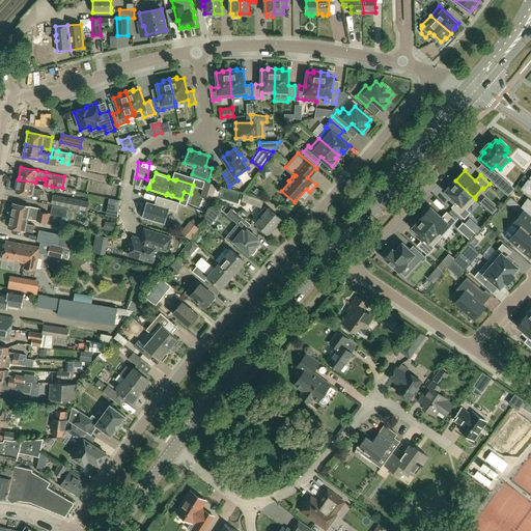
[(497,173),(492,179),(502,190),(508,183),(498,173),(497,173)]
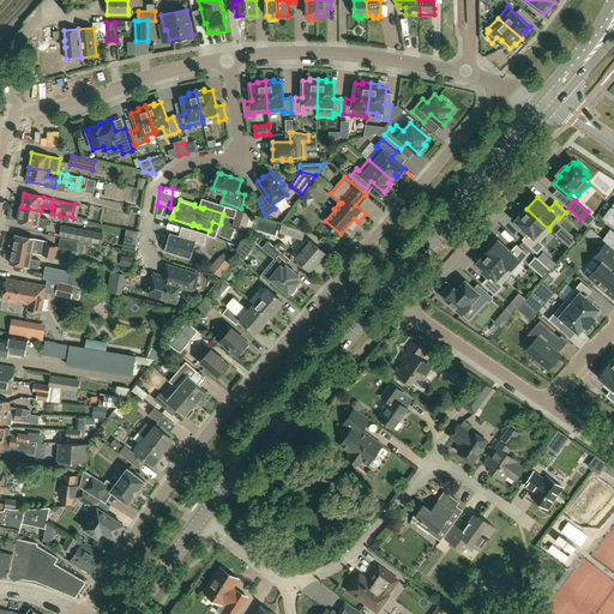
[(40,217),(41,211),(20,208),(18,222),(37,226),(47,228),(48,218),(40,217)]
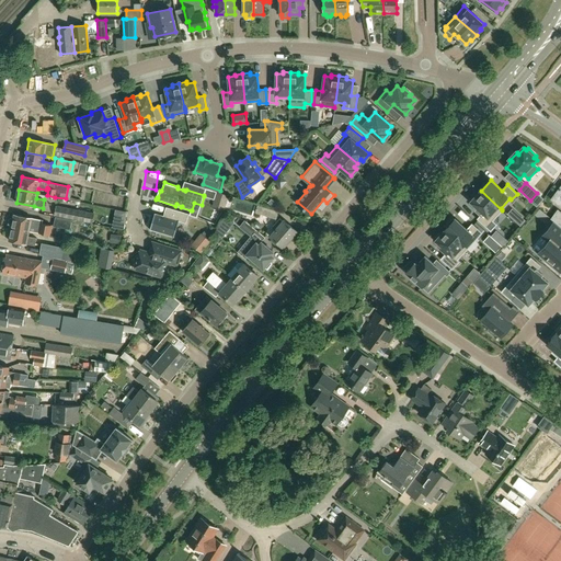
[(217,192),(209,190),(206,197),(214,199),(217,192)]
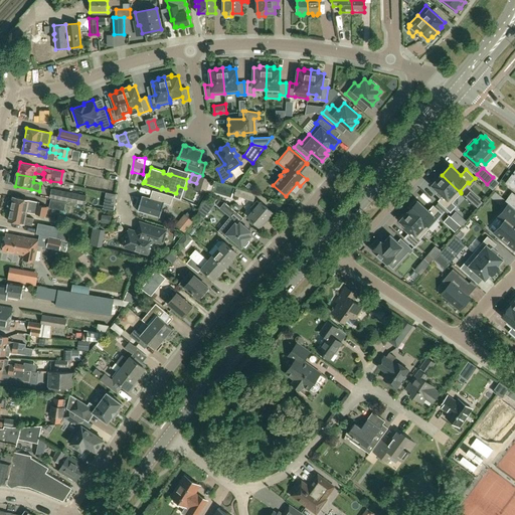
[(442,175),(432,185),(439,191),(437,192),(442,197),(439,200),(447,208),(452,202),(461,193),(442,175)]
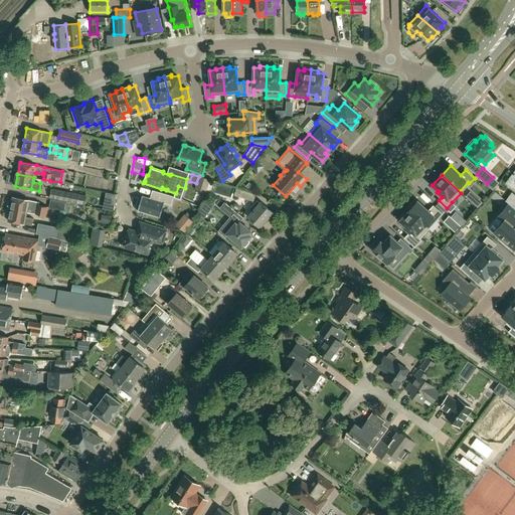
[(200,176),(197,185),(195,190),(204,192),(209,179),(200,176)]
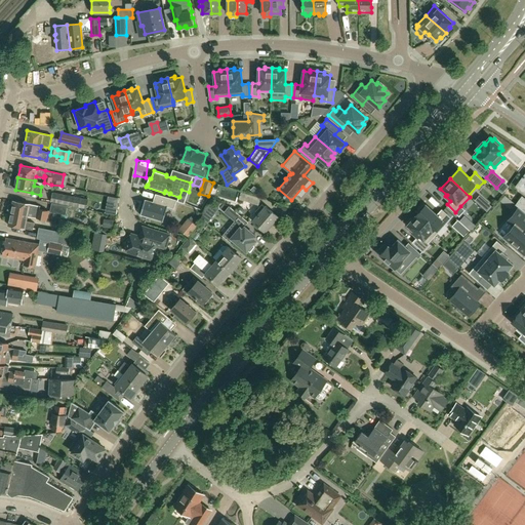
[(50,202),(87,209),(88,199),(52,192),(50,202)]
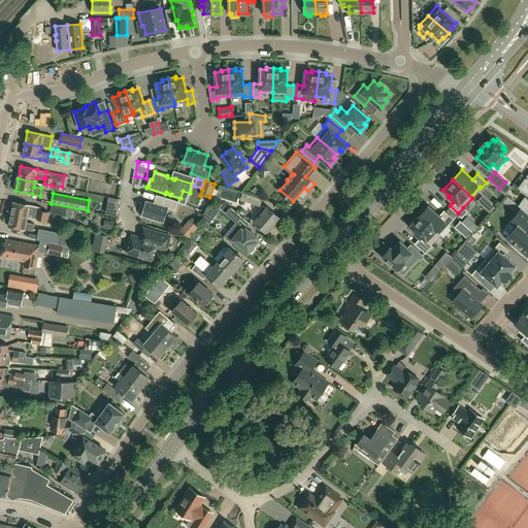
[(262,199),(242,194),(240,200),(260,206),(262,199)]
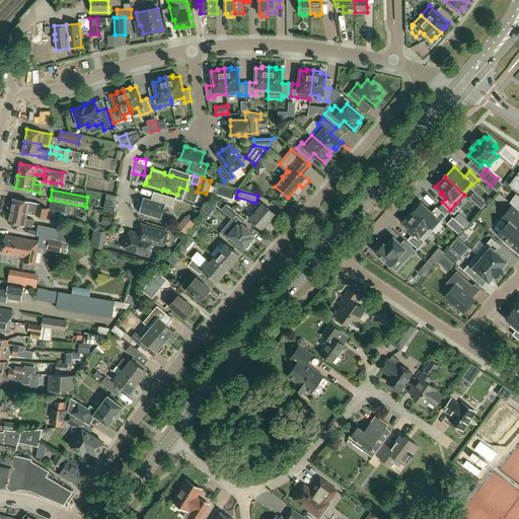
[(174,198),(175,199),(175,198),(154,192),(151,200),(144,198),(143,197),(139,213),(161,219),(165,205),(172,207),(174,198)]
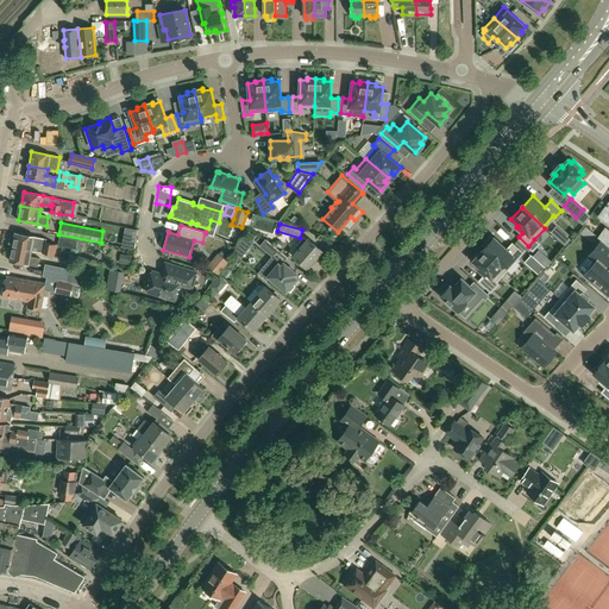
[(13,246),(32,250),(32,251),(41,252),(43,242),(43,238),(35,237),(35,236),(16,232),(14,237),(13,237),(11,238),(10,243),(11,245),(13,245),(13,246)]
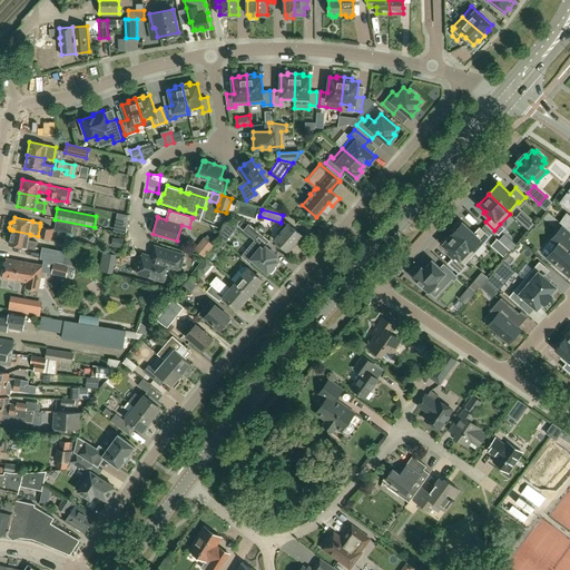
[(533,224),(527,218),(522,223),(529,229),(533,224)]
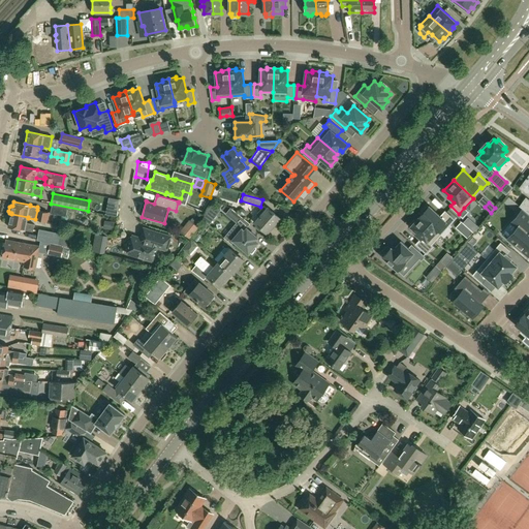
[(424,213),(419,217),(440,235),(455,219),(445,211),(440,216),(429,206),(429,207),(427,206),(422,212),(424,213)]
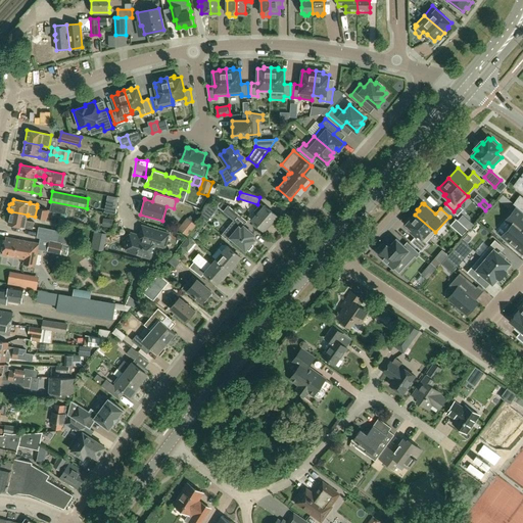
[(234,219),(235,220),(240,214),(229,204),(225,210),(234,219)]
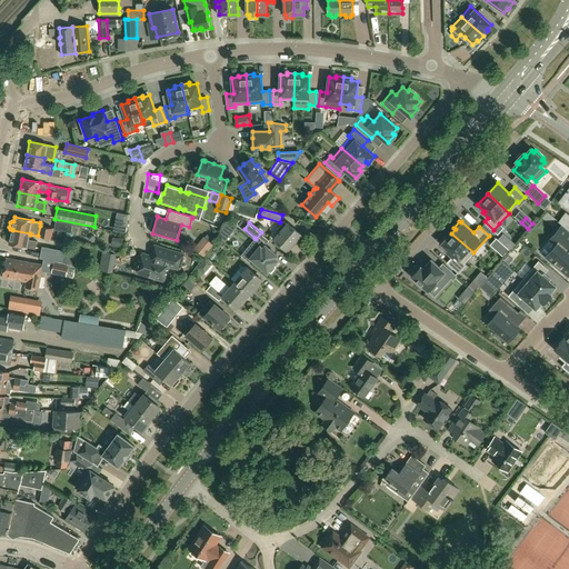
[(288,250),(301,235),(288,223),(275,238),(288,250)]
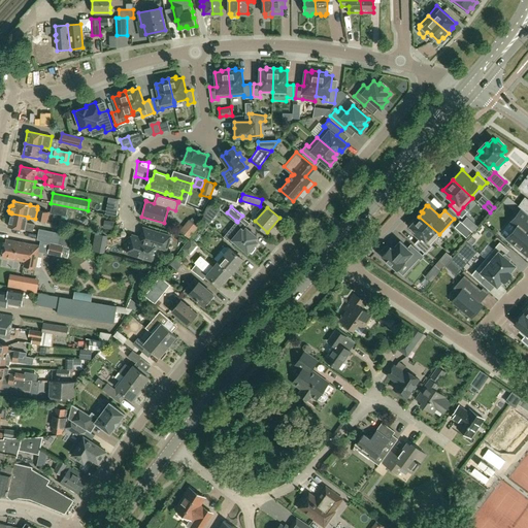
[(37,209),(35,219),(46,221),(48,211),(37,209)]
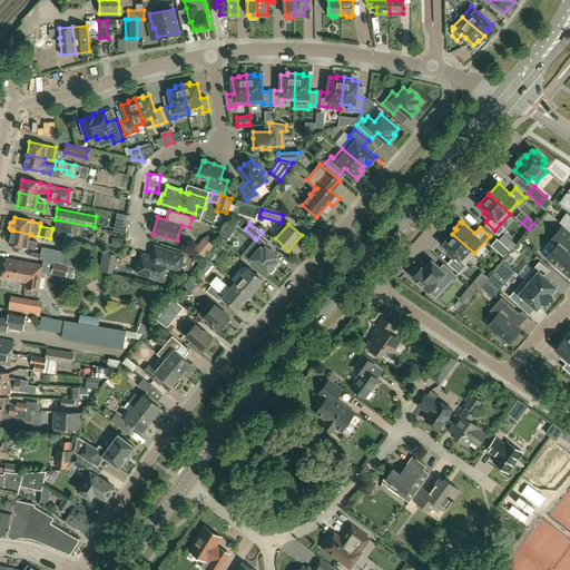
[(558,245),(548,257),(569,275),(569,273),(569,246),(569,245),(569,233),(562,227),(551,239),(558,245)]
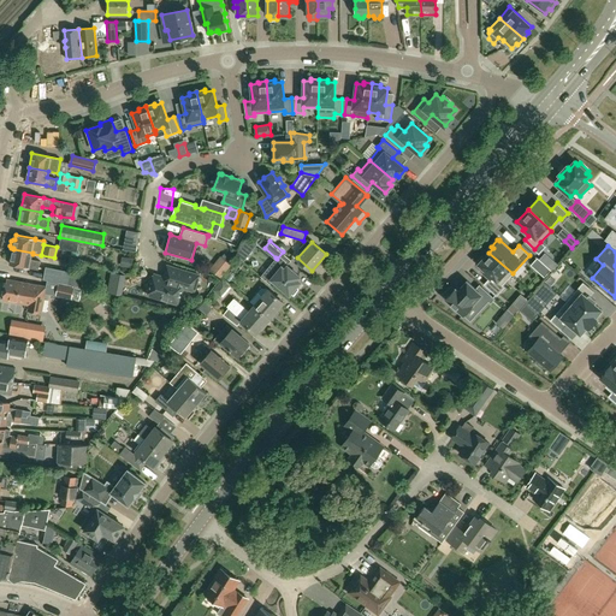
[(31,259),(33,254),(33,253),(13,249),(10,264),(30,267),(39,268),(40,261),(31,259)]
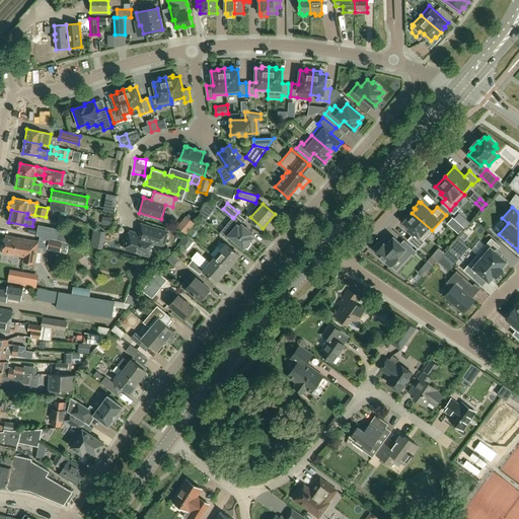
[(208,216),(201,211),(199,215),(205,219),(208,216)]
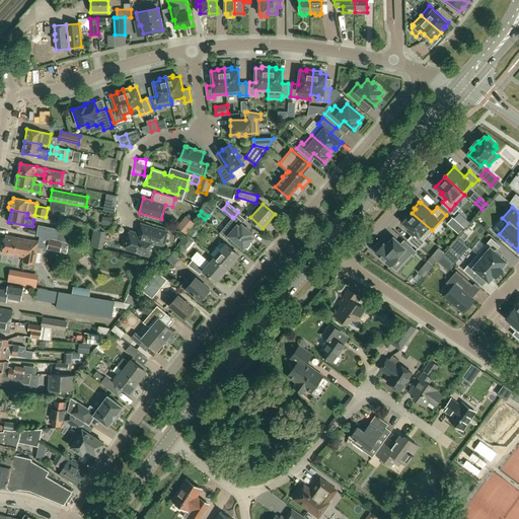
[(230,235),(244,247),(245,245),(247,247),(251,242),(249,240),(253,236),(250,234),(252,232),(242,223),(246,219),(238,212),(233,218),(232,217),(219,232),(227,238),(230,235)]
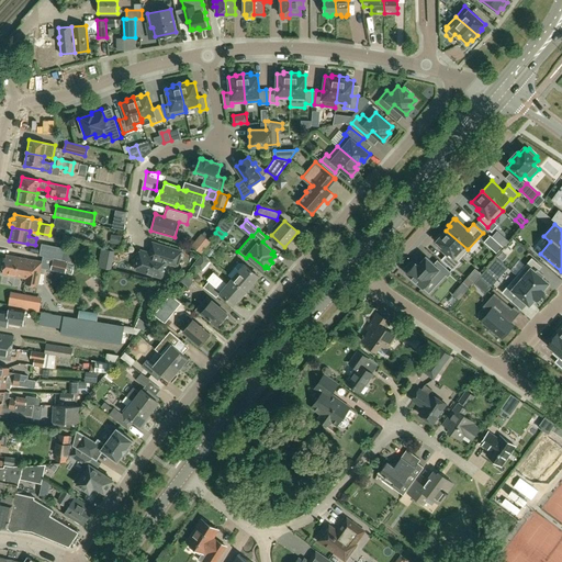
[(203,231),(194,243),(202,248),(210,236),(203,231)]
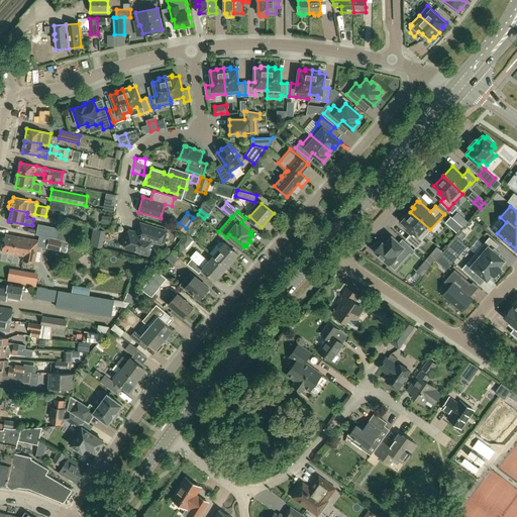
[(405,215),(400,220),(407,227),(406,229),(411,233),(407,238),(417,247),(423,240),(421,239),(430,229),(410,212),(406,216),(405,215)]
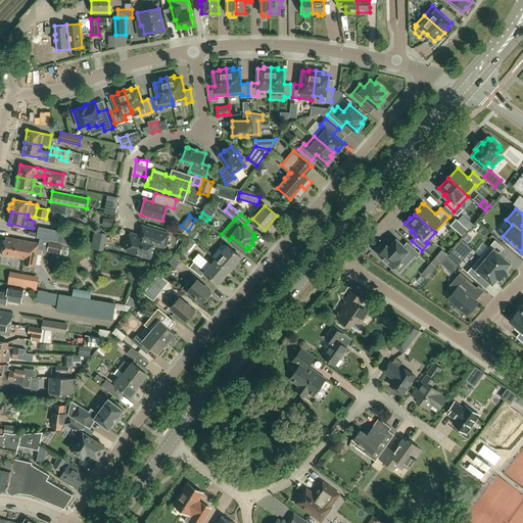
[(154,244),(157,245),(165,247),(170,234),(142,226),(139,235),(131,233),(126,250),(150,257),(154,244)]
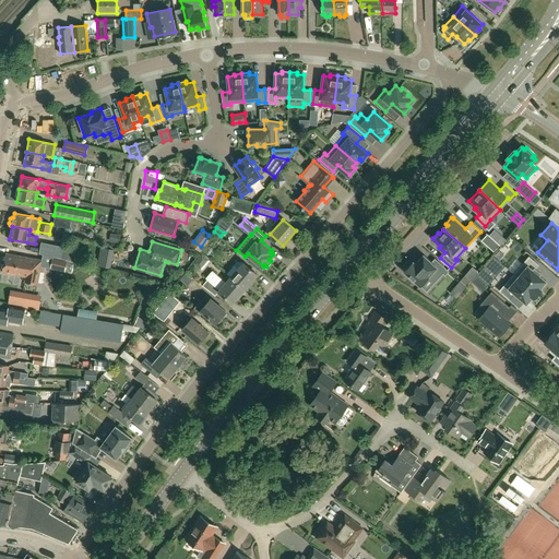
[(40,252),(61,257),(63,246),(43,242),(40,252)]
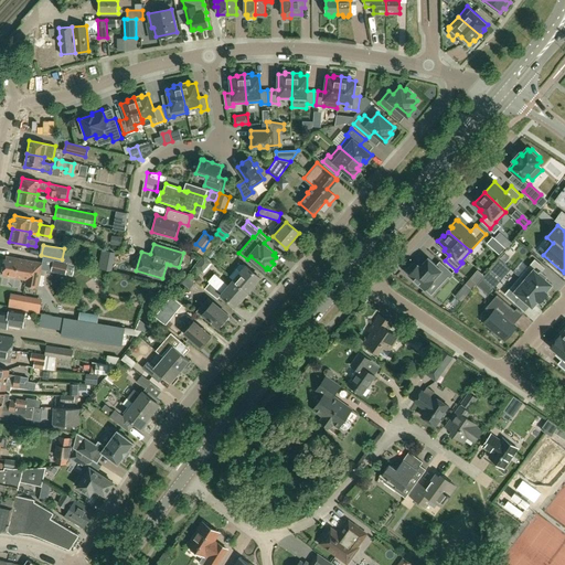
[(102,252),(98,268),(108,270),(112,254),(102,252)]
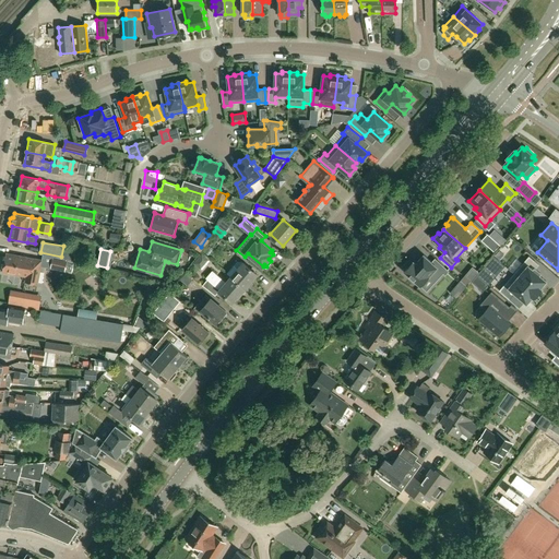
[(42,261),(35,260),(35,259),(7,253),(2,272),(26,276),(25,282),(37,285),(42,261)]
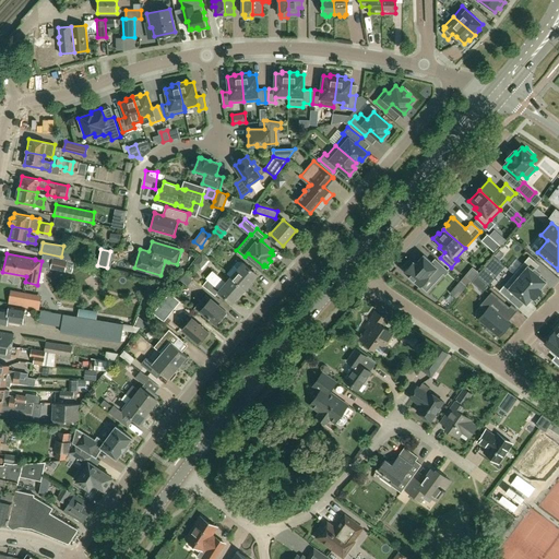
[(404,272),(420,286),(430,275),(437,281),(443,273),(445,275),(450,271),(438,260),(433,264),(424,254),(416,263),(414,261),(404,272)]
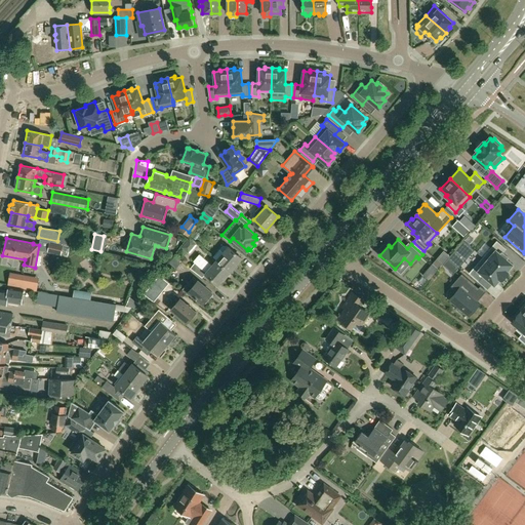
[(463,240),(448,257),(459,267),(466,259),(462,257),(472,246),(463,240)]
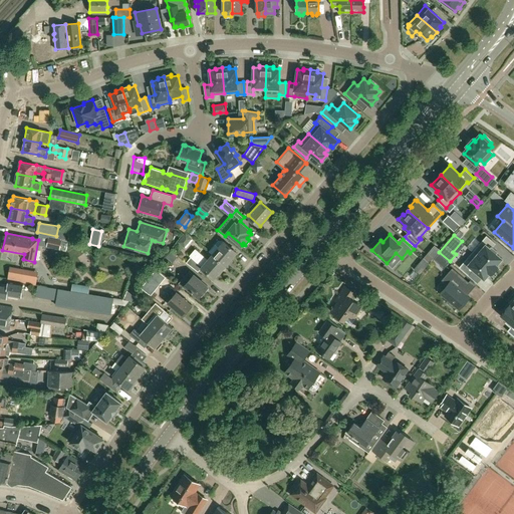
[(487,236),(473,251),(495,270),(498,266),(497,265),(502,258),(496,253),(497,251),(492,247),(495,243),(487,236)]
